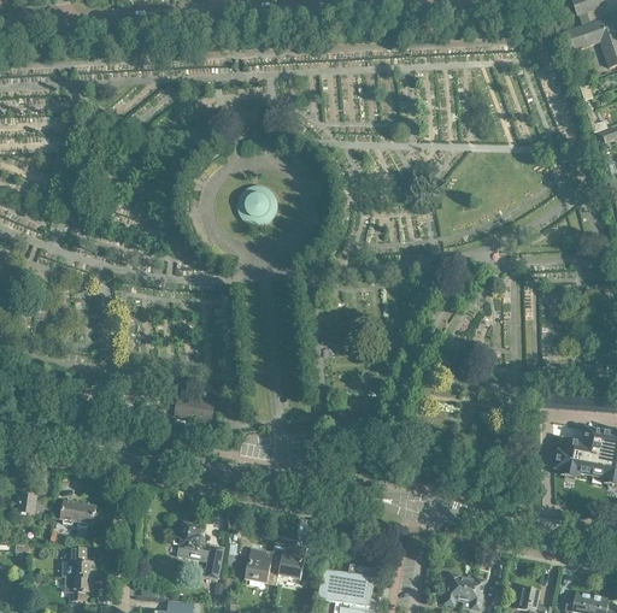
[(616,63),(616,12),(601,18),(598,6),(606,4),(605,0),(573,0),(577,13),(586,11),(589,22),(564,31),(570,51),(600,40),(609,66),(616,63)]
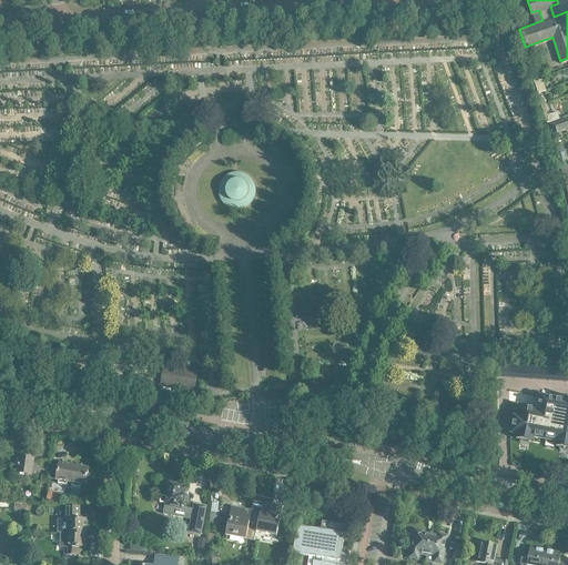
[(498,16),(505,12),(501,4),(495,8),(498,16)]
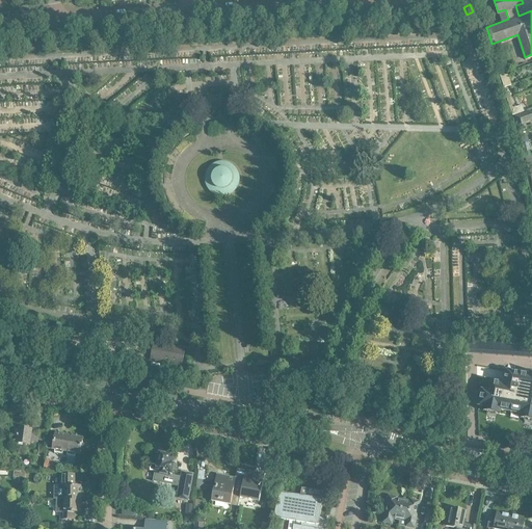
[(510,95),(506,97),(512,113),(524,109),(522,103),(514,106),(510,95)]
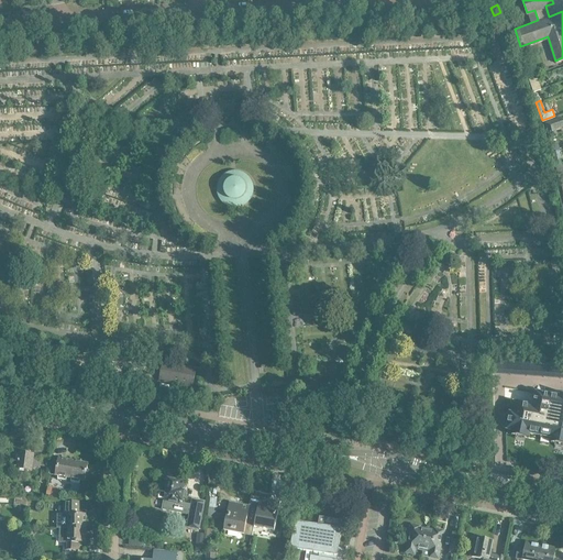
[(550,136),(556,135),(556,134),(555,127),(562,123),(562,121),(561,116),(547,121),(550,136)]
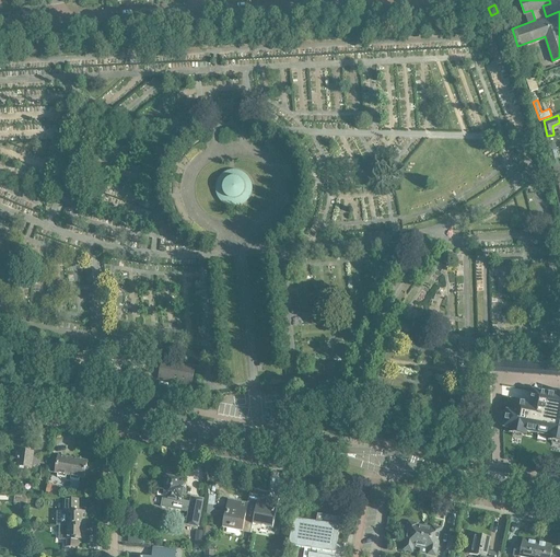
[(229,171),(229,176),(229,177),(228,177),(226,178),(225,180),(224,181),(224,182),(223,183),(219,184),(219,190),(220,192),(220,193),(221,194),(222,196),(223,197),(225,198),(226,199),(228,200),(230,200),(232,200),(238,200),(241,199),(242,198),(244,197),(245,196),(246,195),(247,193),(248,190),(248,189),(248,188),(248,181),(243,181),(242,180),(241,178),(241,177),(240,177),(238,176),(237,176),(236,176),(236,170),(229,171)]
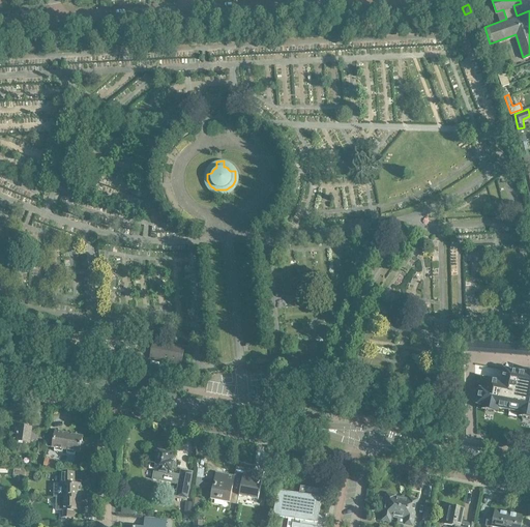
[(168,344),(152,342),(150,355),(181,361),(184,345),(168,342),(168,344)]
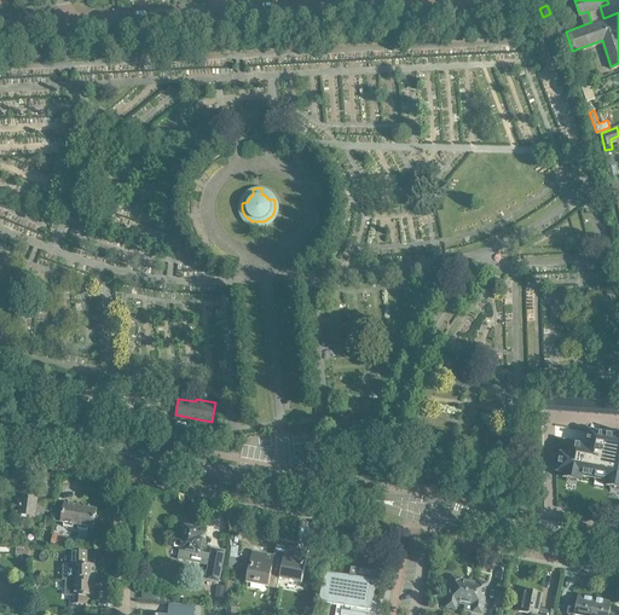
[(560,450),(557,466),(563,468),(562,473),(580,476),(582,471),(607,477),(606,481),(618,483),(618,429),(617,429),(615,433),(589,427),(586,442),(570,440),(567,451),(560,450)]
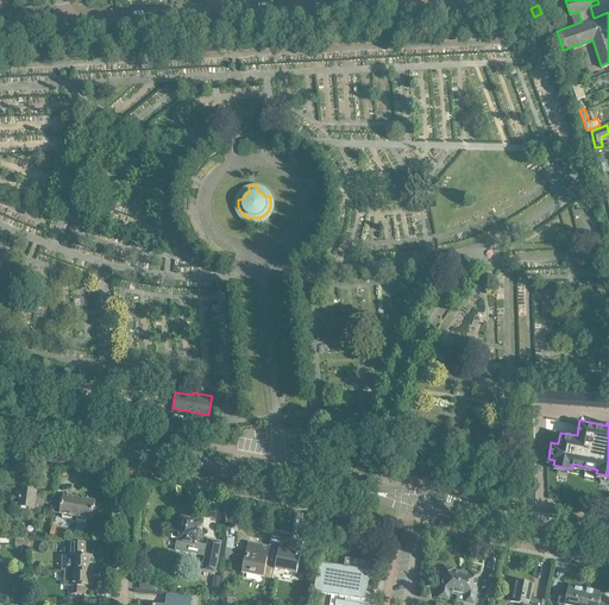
[(19,504),(18,511),(27,512),(29,506),(35,506),(35,502),(43,503),(44,490),(22,486),(20,489),(19,489),(18,496),(20,496),(19,504)]
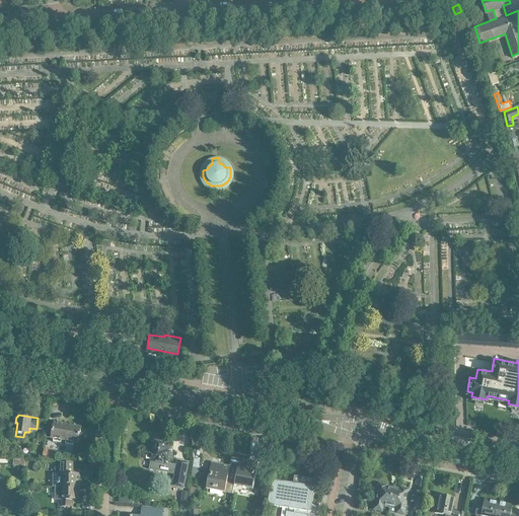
[(64,423),(54,421),(53,427),(47,426),(46,435),(78,441),(81,426),(69,424),(69,423),(64,422),(64,423)]
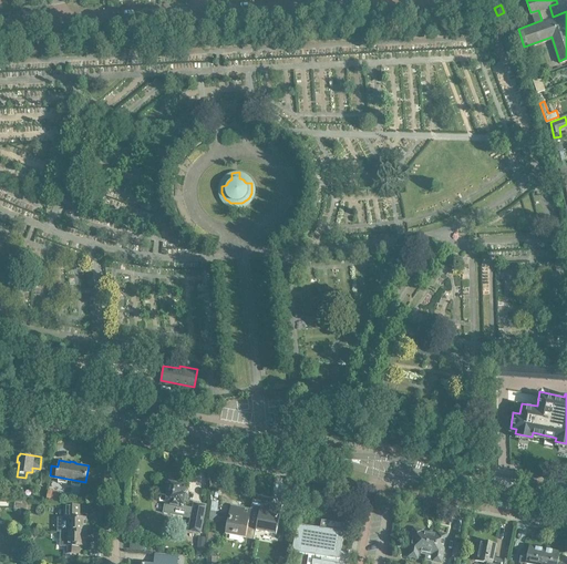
[(183,503),(185,490),(184,489),(185,483),(178,482),(177,481),(173,480),(172,481),(169,481),(167,492),(166,493),(161,492),(160,499),(165,500),(163,511),(191,515),(188,529),(200,531),(206,503),(194,501),(193,505),(183,503)]
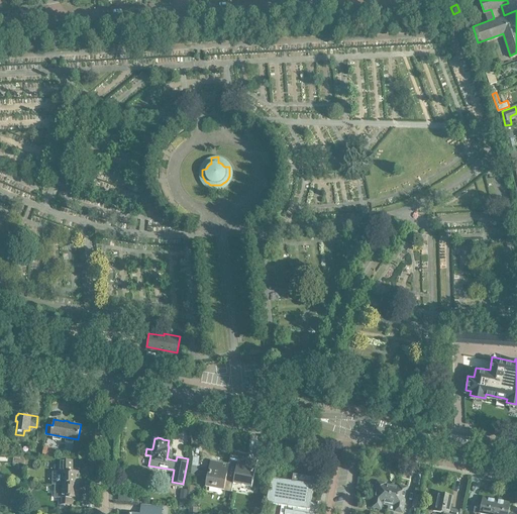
[(227,468),(235,470),(234,478),(242,480),(241,481),(245,481),(246,481),(252,482),(255,467),(245,465),(247,455),(238,454),(237,457),(229,455),(228,461),(227,468)]
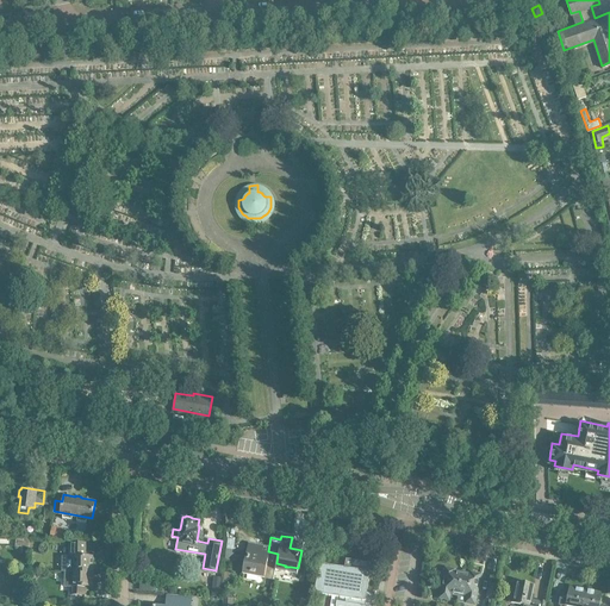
[(92,564),(92,555),(85,555),(86,541),(69,541),(69,554),(62,554),(62,569),(74,569),(93,569),(93,564),(92,564)]
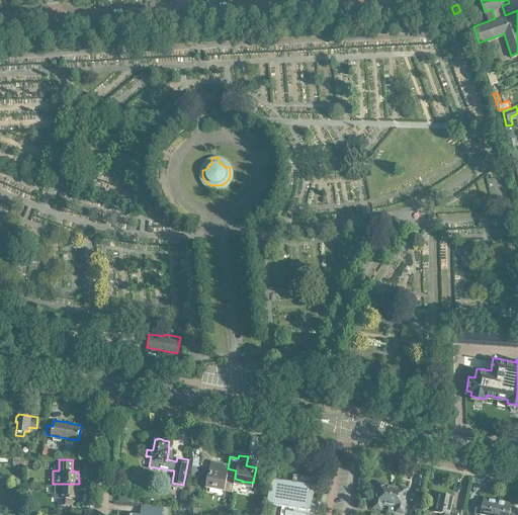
[(235,479),(236,470),(228,468),(229,462),(221,460),(219,469),(209,467),(206,483),(212,484),(212,485),(217,486),(217,485),(233,488),(234,482),(235,479)]
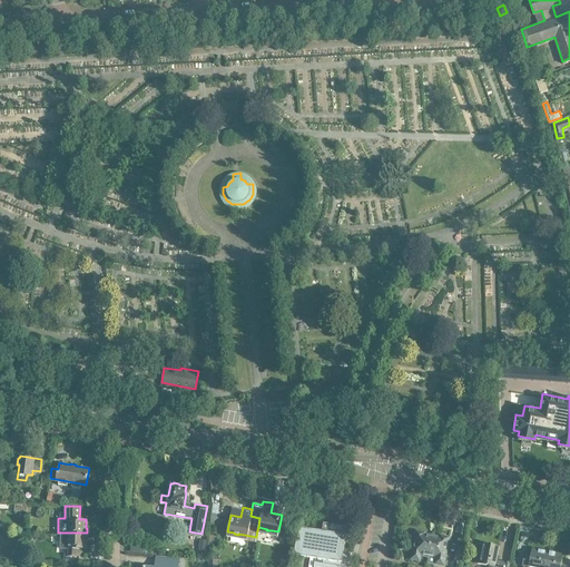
[(212,511),(210,521),(218,522),(219,514),(217,512),(212,511)]
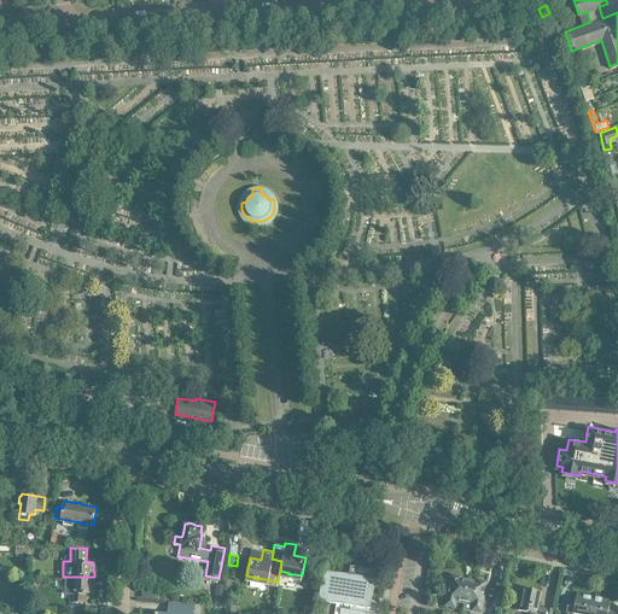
[(350,563),(349,573),(324,569),(319,598),(342,602),(339,613),(379,613),(382,598),(372,596),(373,588),(374,585),(374,584),(377,568),(350,563)]
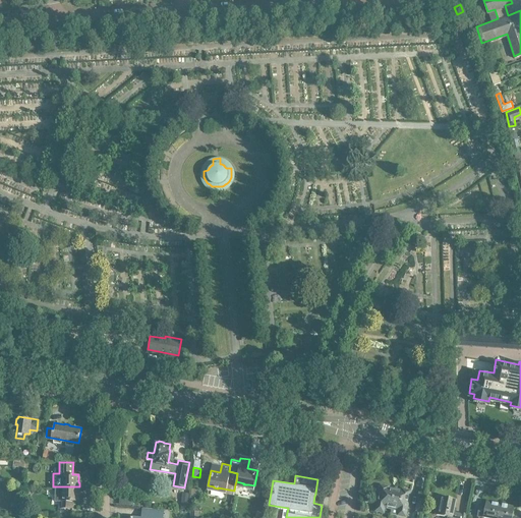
[(237,483),(236,492),(255,496),(257,487),(237,483)]
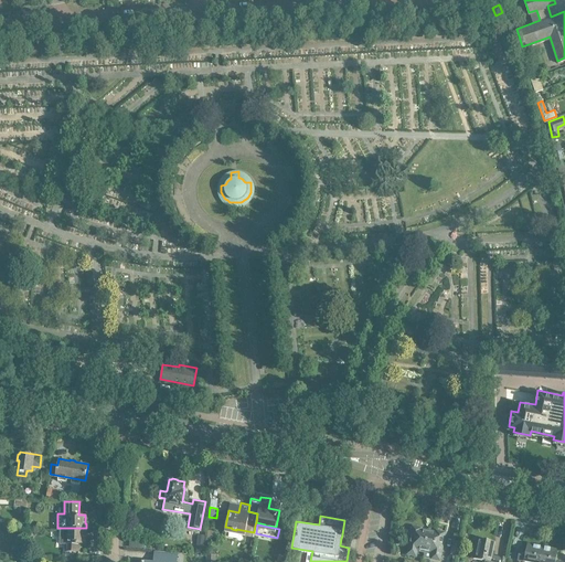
[(416,553),(417,548),(425,549),(428,529),(420,528),(420,526),(413,525),(407,552),(416,553)]
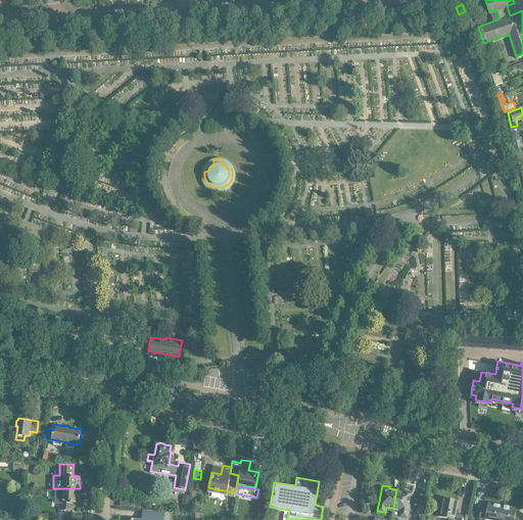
[(55,488),(55,501),(60,502),(60,508),(73,508),(73,502),(79,502),(79,493),(80,493),(80,488),(63,488),(55,488)]
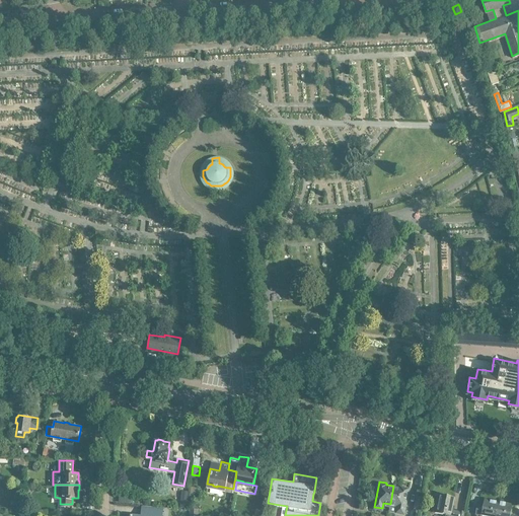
[(401,486),(400,487),(393,486),(390,504),(389,509),(403,512),(409,488),(401,486)]
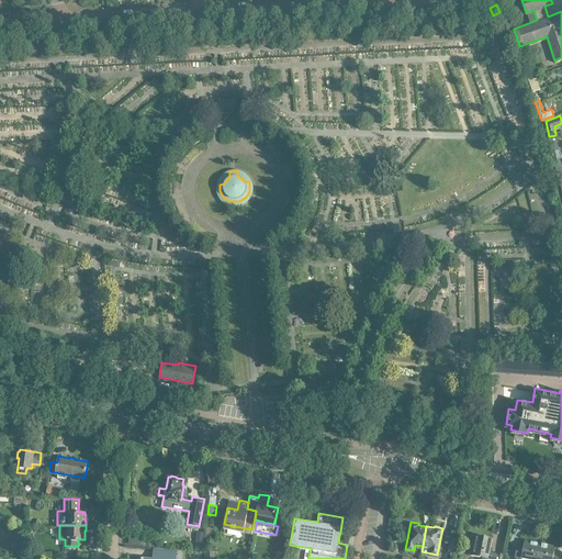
[(197,529),(194,548),(202,548),(203,530),(197,529)]
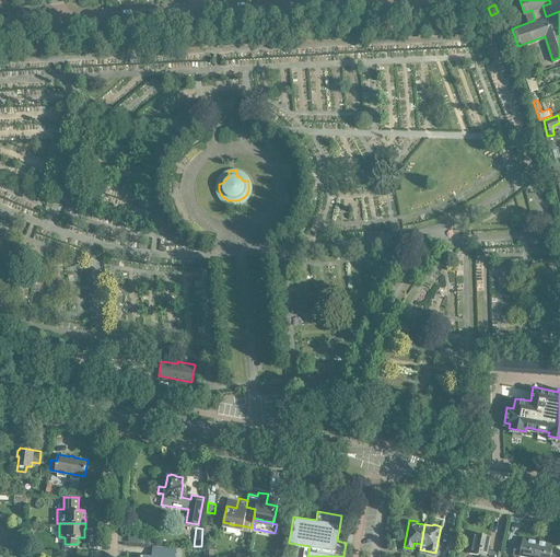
[(500,556),(502,552),(496,549),(496,550),(488,548),(490,535),(475,533),(474,538),(469,538),(467,550),(478,553),(477,556),(500,556)]
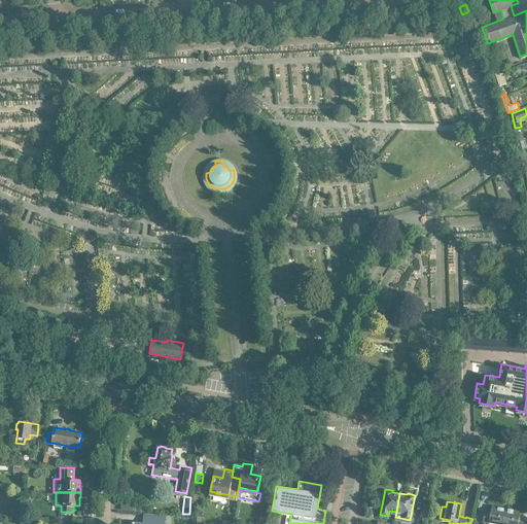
[(429,503),(423,502),(420,515),(427,516),(429,503)]
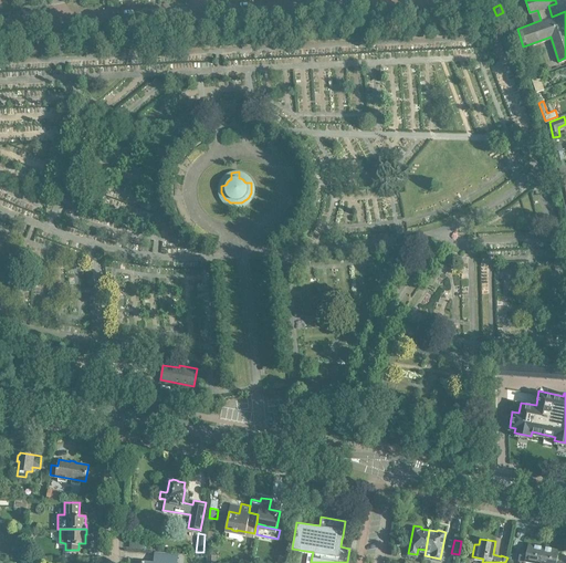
[(540,562),(543,545),(528,543),(527,550),(521,549),(519,559),(535,562),(540,562)]
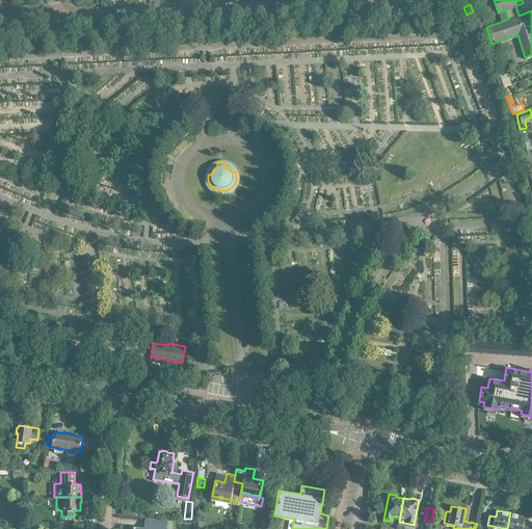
[(531,528),(531,527),(528,527),(527,528),(523,528),(525,516),(510,512),(507,528),(531,528)]
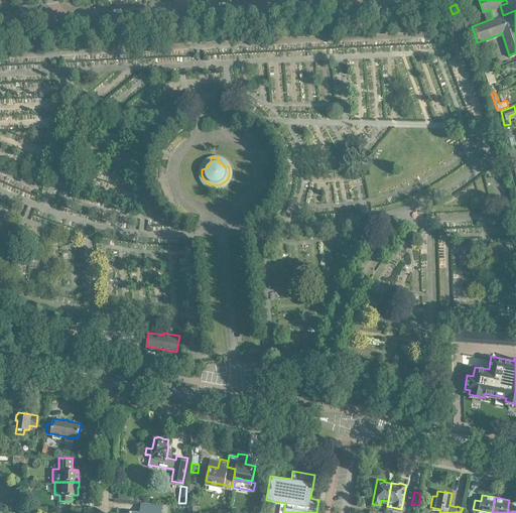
[(145,502),(144,512),(129,511),(129,512),(160,512),(161,504),(145,502)]
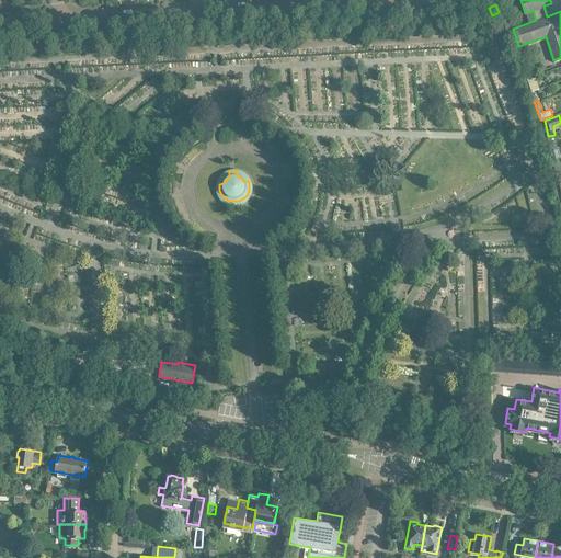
[(29,557),(32,557),(53,556),(52,548),(27,550),(29,557)]
